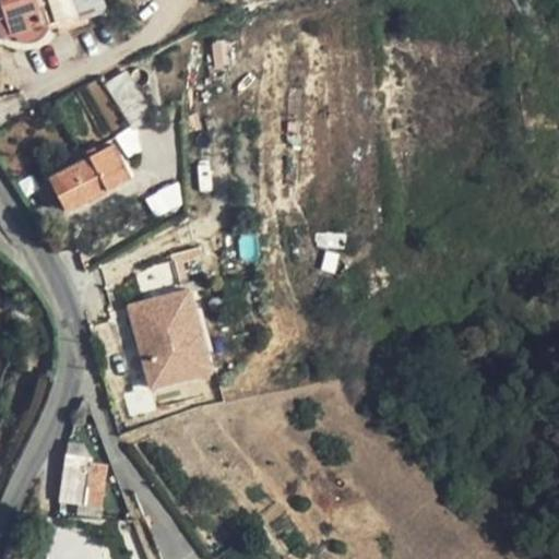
[(0,0),(0,18),(6,16),(10,32),(43,21),(40,15),(35,0),(0,0)]
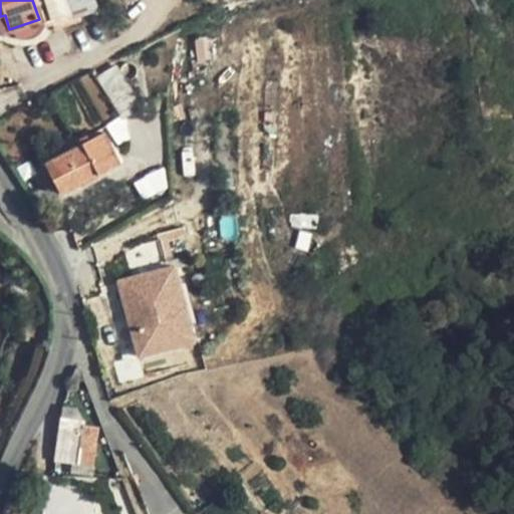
[(74,17),(67,0),(45,0),(53,24),(74,17)]
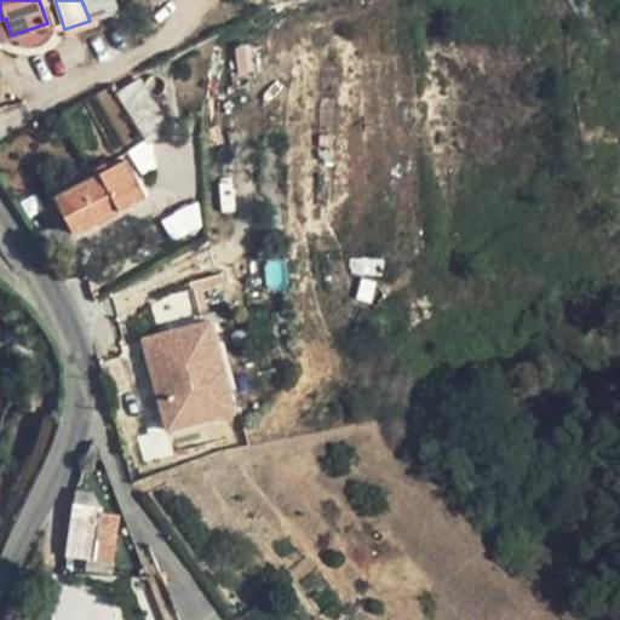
[(118,12),(113,0),(81,0),(90,21),(118,12)]
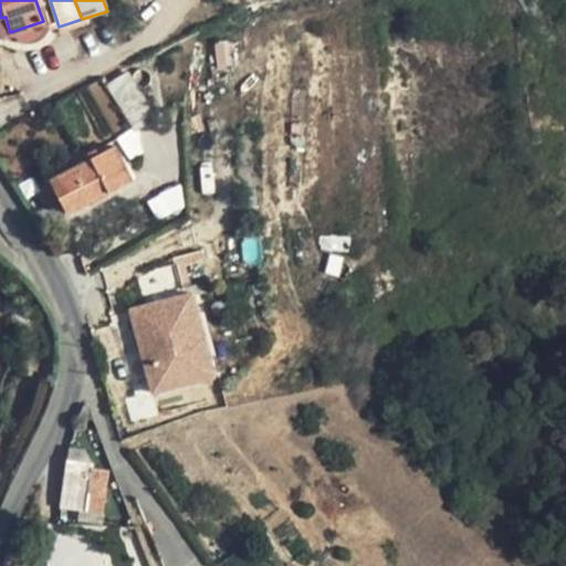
[(6,17),(0,18),(0,35),(0,37),(9,40),(21,43),(32,43),(41,40),(46,34),(48,32),(49,28),(49,23),(45,14),(41,16),(43,21),(10,32),(6,17)]
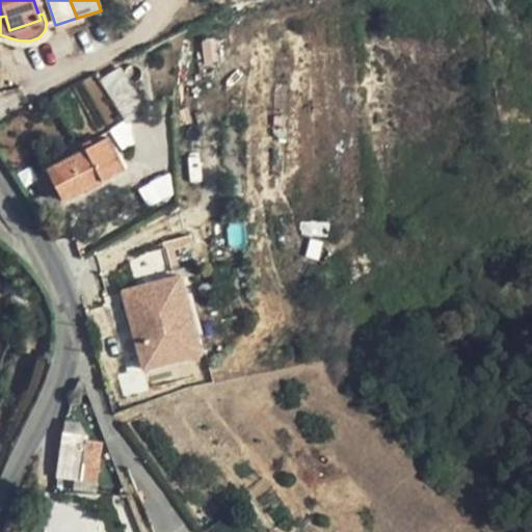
[(147,110),(121,68),(103,78),(127,122),(147,110)]
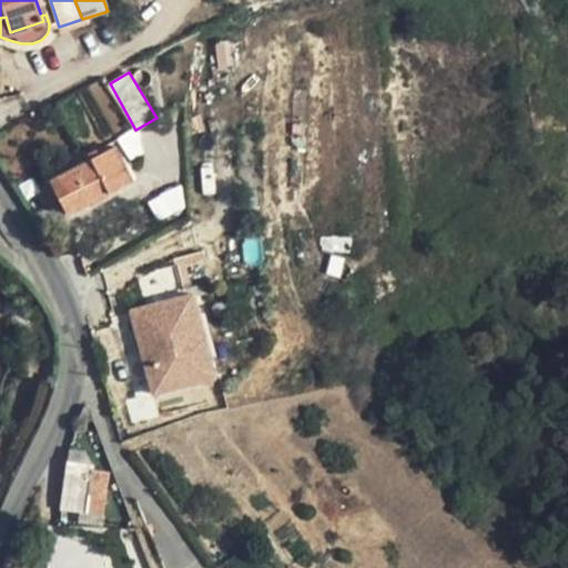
[(90,159),(49,180),(67,214),(132,181),(114,146),(98,154),(90,159)]
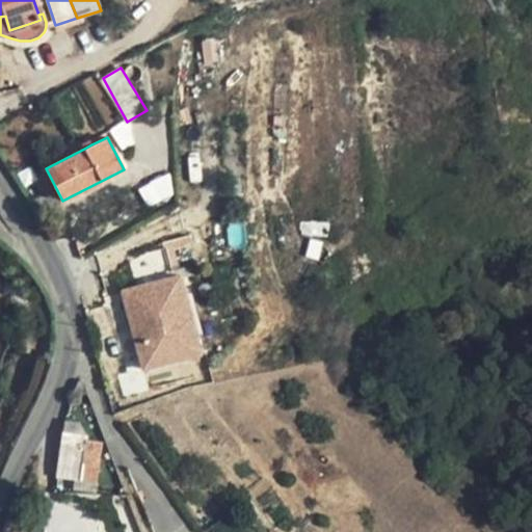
[(89,139),(82,143),(84,149),(91,144),(89,139)]
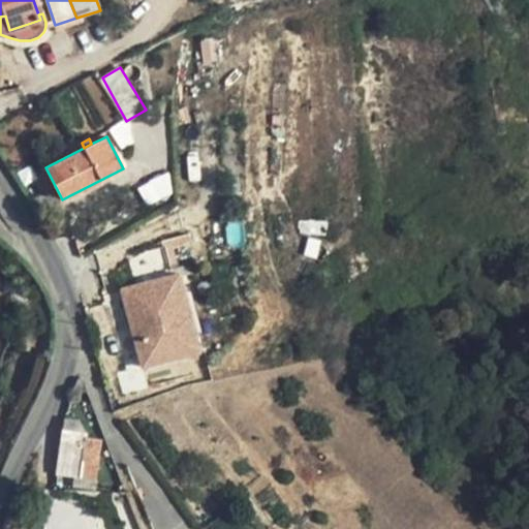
[(141,370),(204,353),(182,272),(119,287),(141,370)]
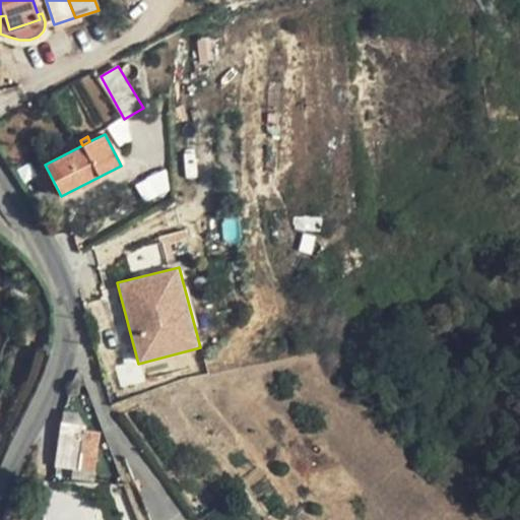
[(62,424),(82,427),(76,411),(63,410),(62,424)]
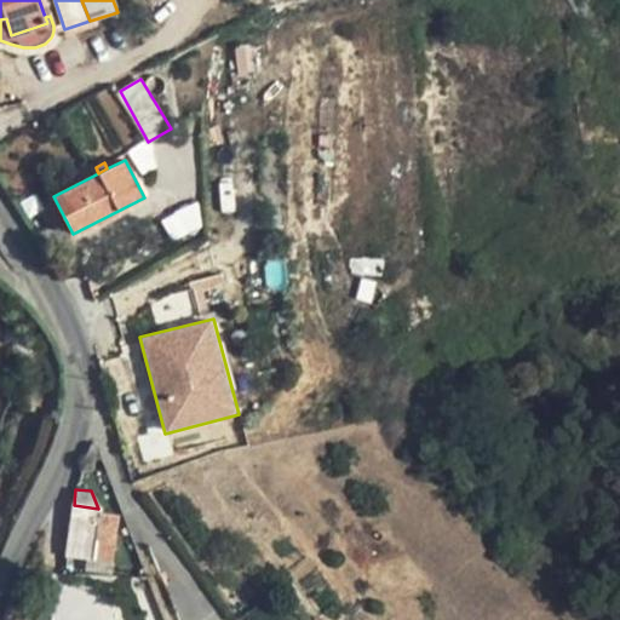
[(67,555),(85,558),(113,563),(116,532),(119,516),(98,514),(98,509),(74,505),(67,555)]
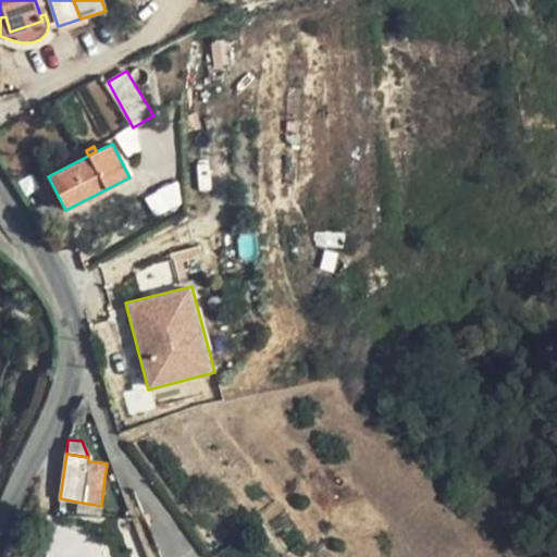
[(116,480),(104,478),(101,506),(126,510),(122,493),(116,480)]
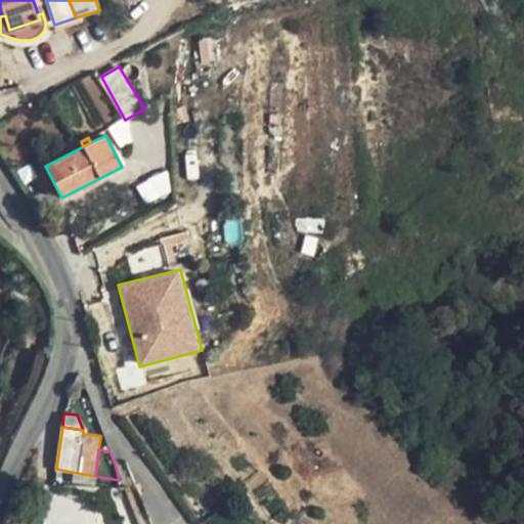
[(94,485),(95,476),(72,472),(71,483),(94,485)]
